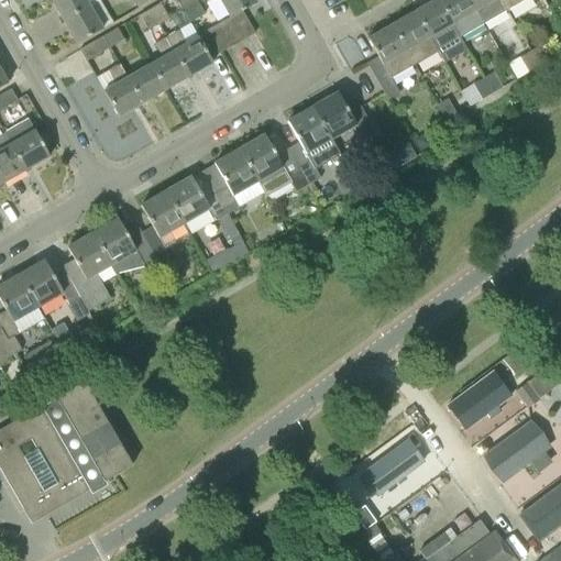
[(53,0),(65,19),(91,3),(90,2),(95,0),(53,0)]
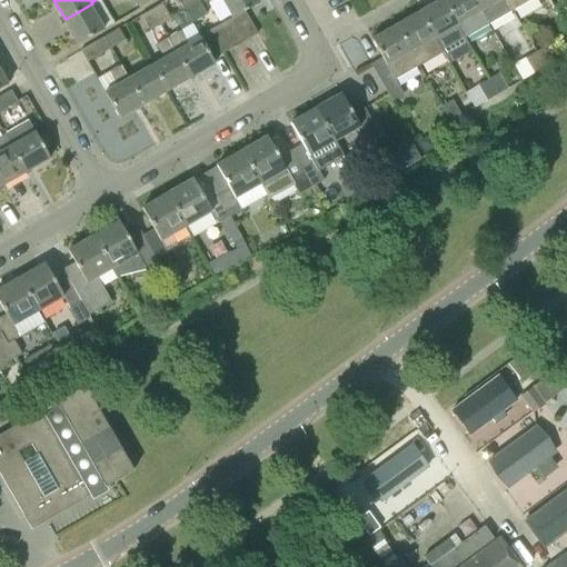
[(187,10),(202,2),(201,0),(181,0),(187,10)]
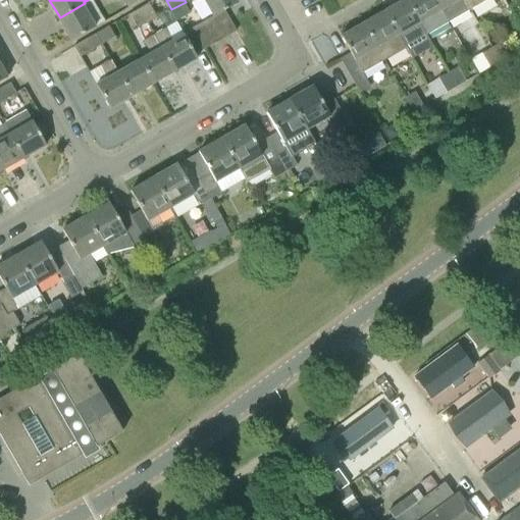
[(205,0),(214,15),(217,13),(225,8),(239,1),(238,0),(205,0)]
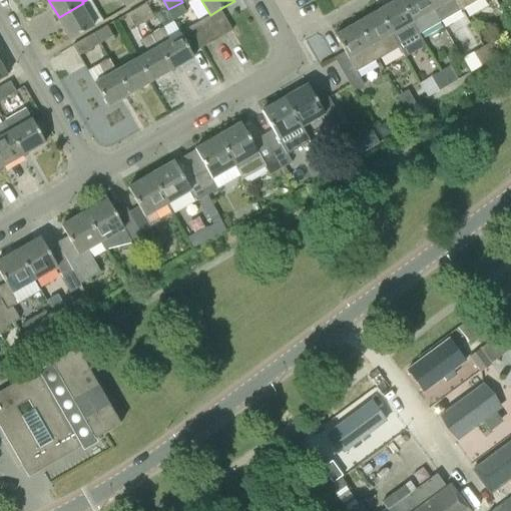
[(393,33),(414,21),(402,0),(395,0),(379,9),(393,33)]
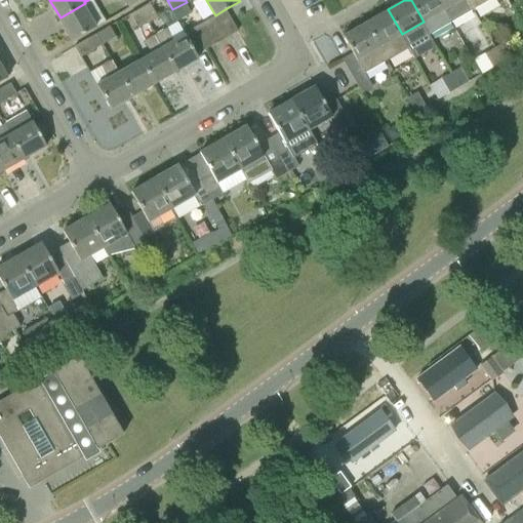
[(431,33),(452,21),(440,0),(411,0),(424,22),(431,33)]
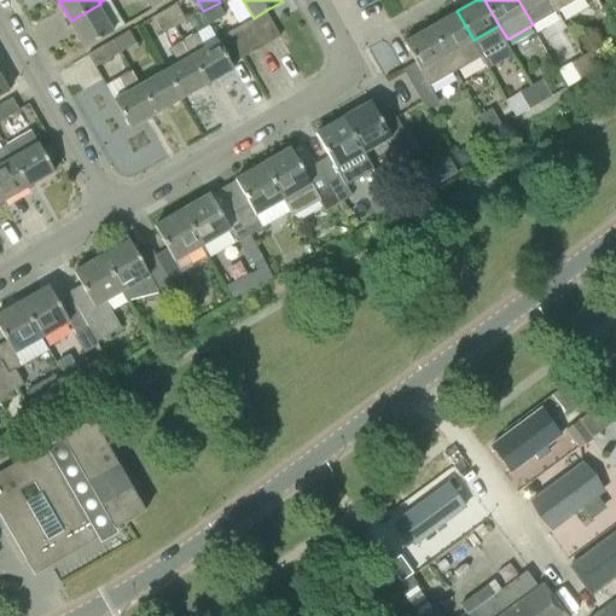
[(518,0),(533,24),(559,9),(553,0),(518,0)]
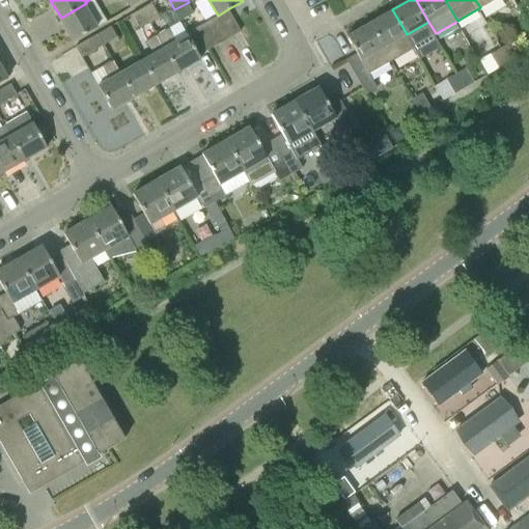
[(150,21),(161,16),(152,1),(143,7),(150,21)]
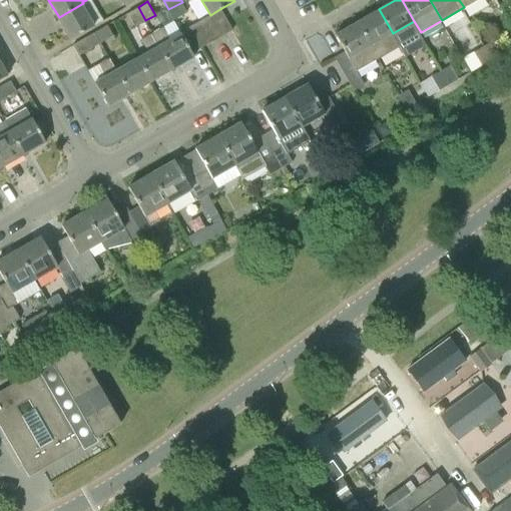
[(174,19),(187,11),(182,2),(168,9),(174,19)]
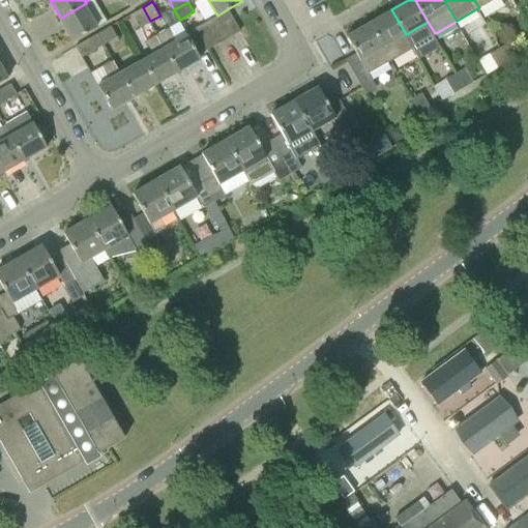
[(61,18),(74,40),(98,25),(86,3),(61,18)]
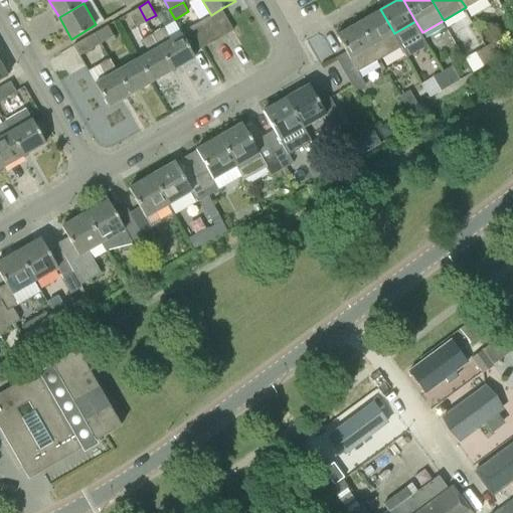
[(137,25),(146,20),(139,7),(129,12),(137,25)]
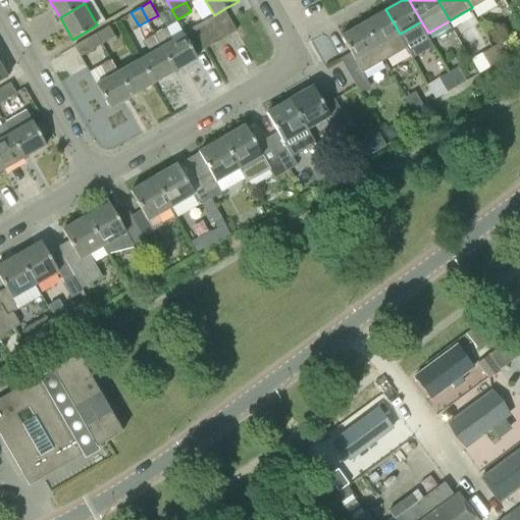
[(217,13),(228,34),(238,29),(225,8),(217,13)]
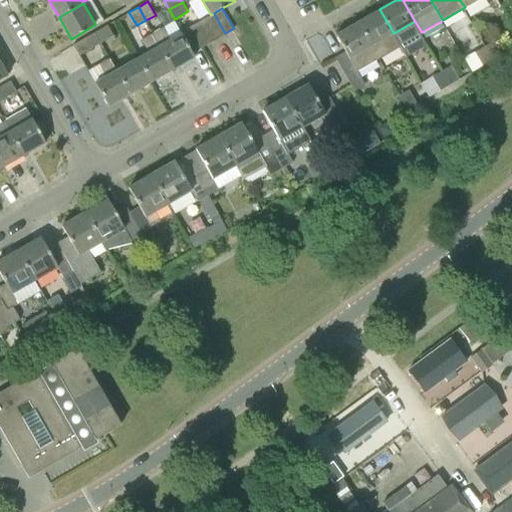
[(358,21),(379,57),(401,45),(394,33),(379,9),(358,21)]
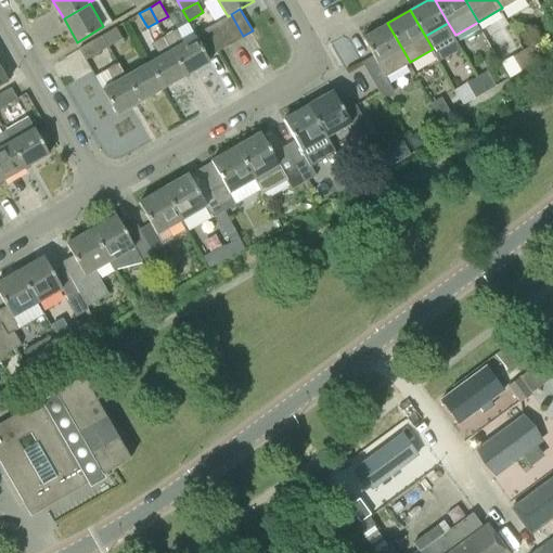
[(232,42),(243,36),(231,14),(228,16),(218,22),(232,42)]
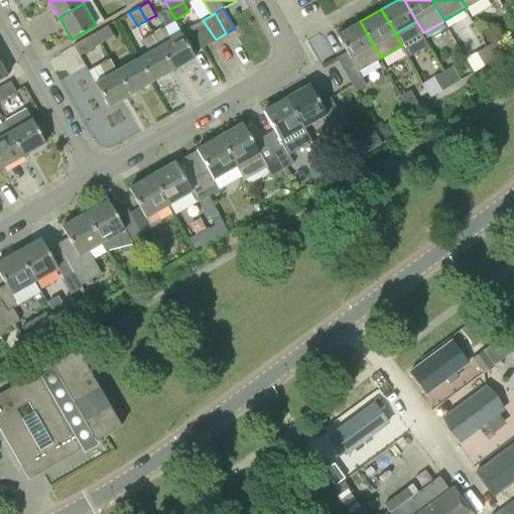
[(195,24),(206,45),(216,39),(203,20),(195,24)]
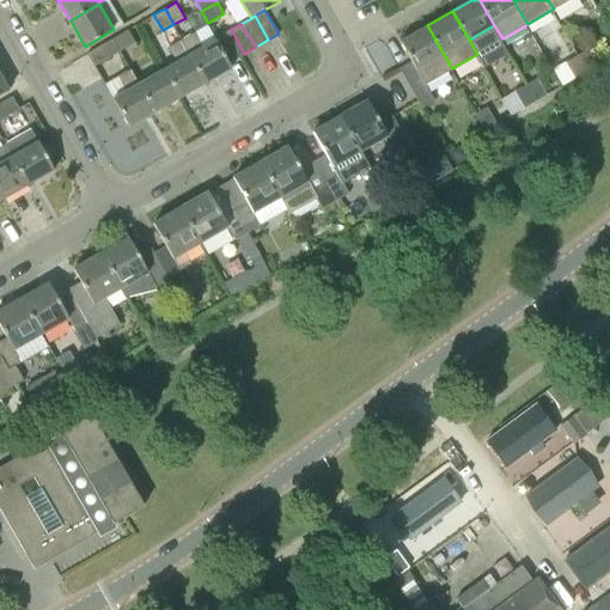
[(427,83),(452,68),(427,25),(402,40),(413,60),(401,67),(424,105),(435,99),(427,83)]
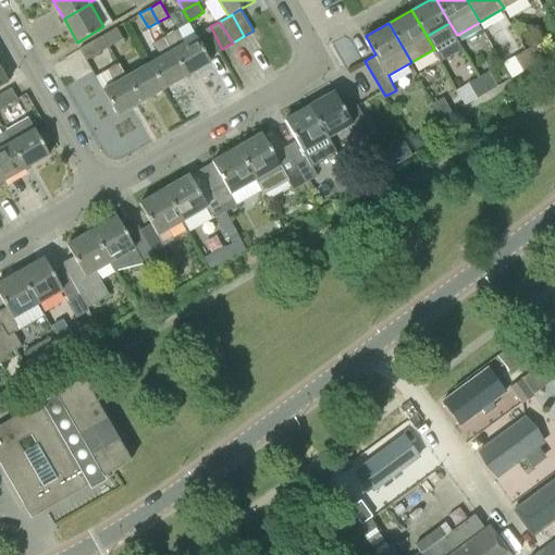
[(111,45),(125,37),(119,26),(105,34),(111,45)]
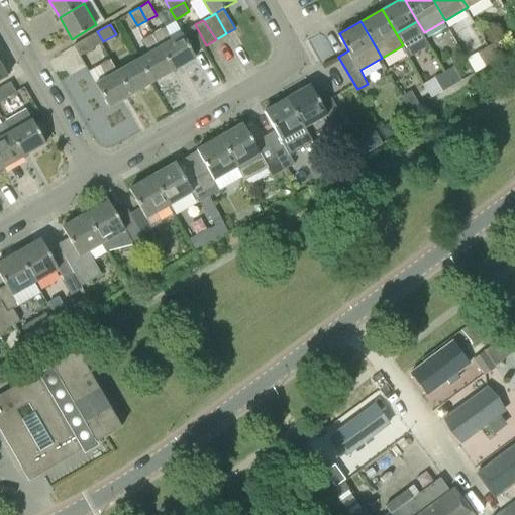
[(194,53),(206,45),(195,24),(171,38),(165,27),(155,32),(175,69),(196,56),(194,53)]
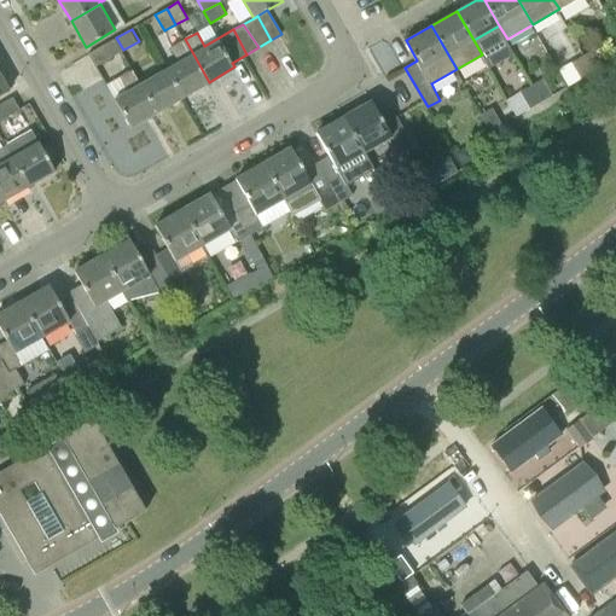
[(97,65),(123,50),(116,38),(89,52),(97,65)]
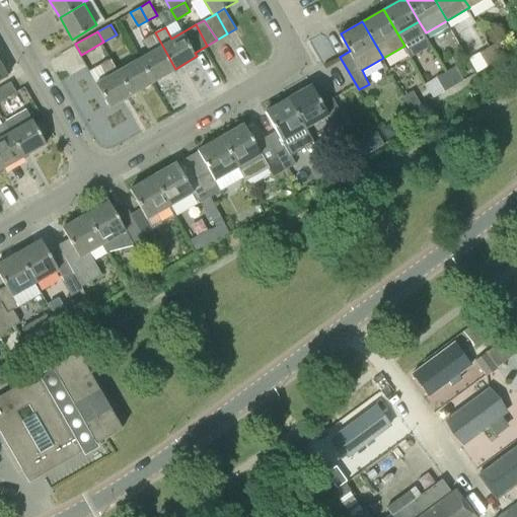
[(153,81),(175,69),(155,32),(144,40),(150,51),(140,57),(153,81)]
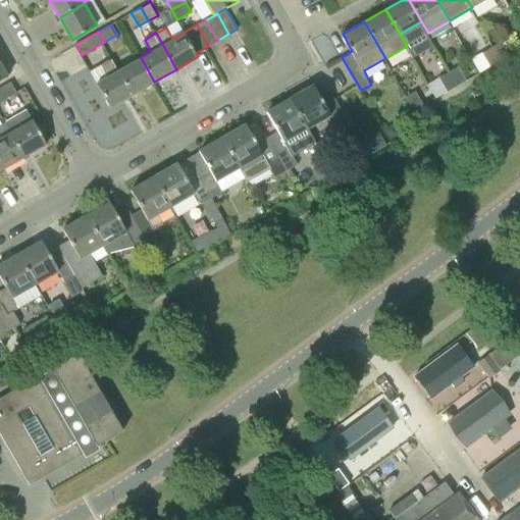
[(501,59),(510,54),(503,40),(494,46),(501,59)]
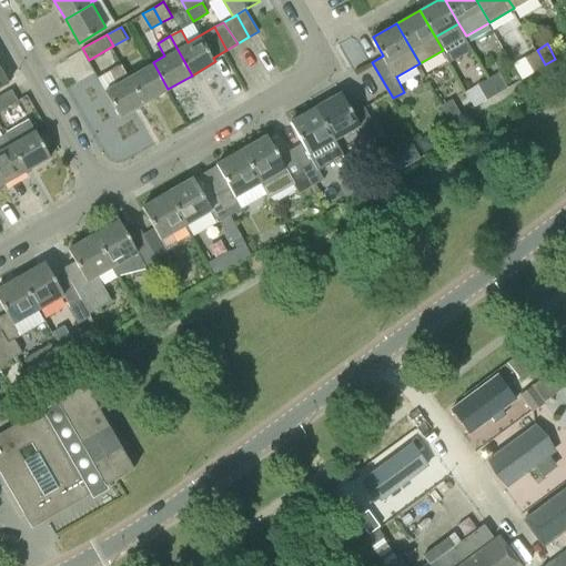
[(535,71),(545,64),(537,50),(526,56),(535,71)]
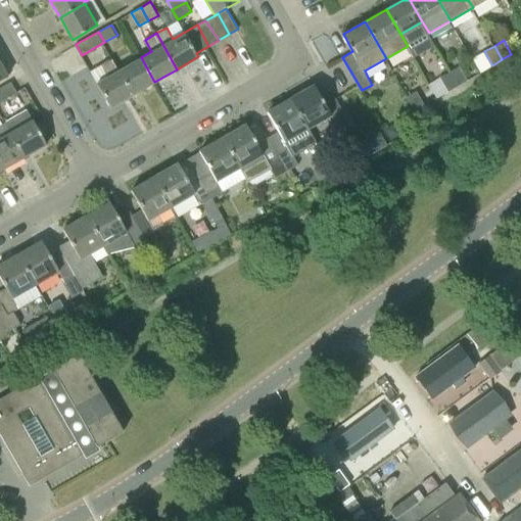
[(133,94),(154,82),(141,57),(119,69),(133,94)]
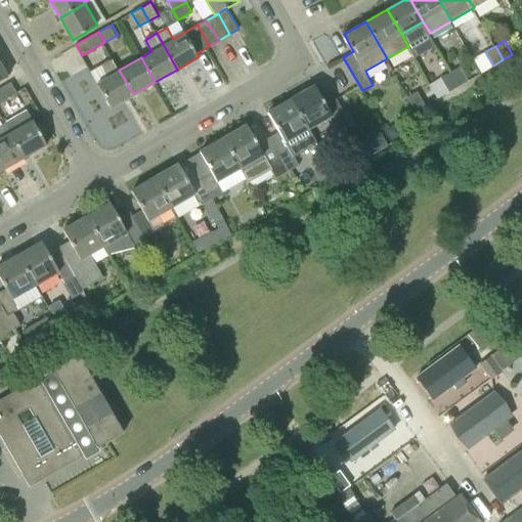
[(112,106),(133,94),(119,70),(113,58),(102,64),(109,77),(98,83),(112,106)]
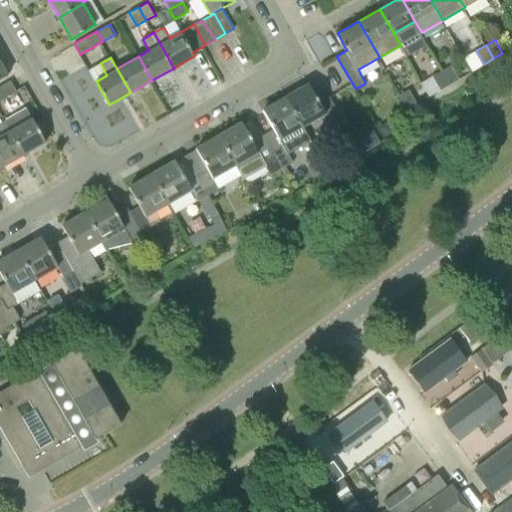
[(451,83),(460,78),(453,64),(443,70),(451,83)]
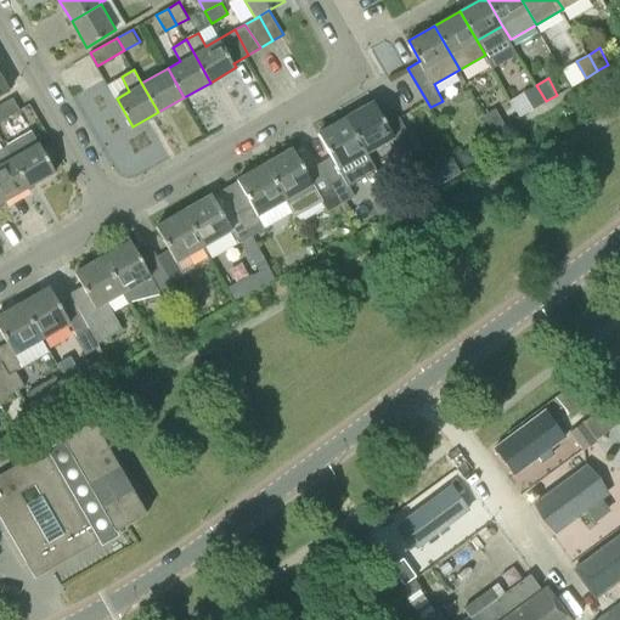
[(519,116),(546,101),(536,85),(511,99),(519,116)]
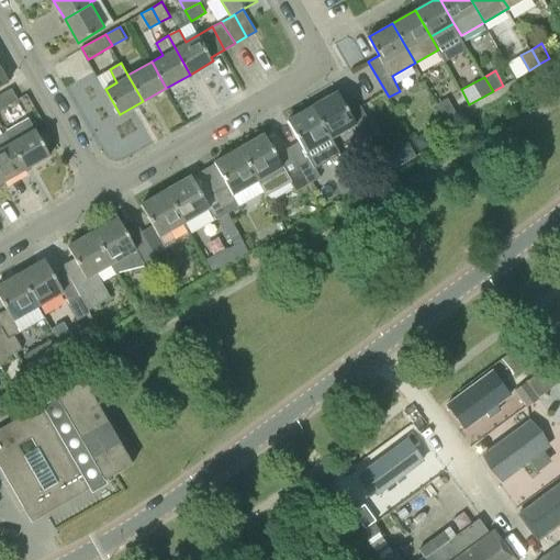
[(0,109),(9,104),(19,98),(13,87),(0,93),(0,109)]
